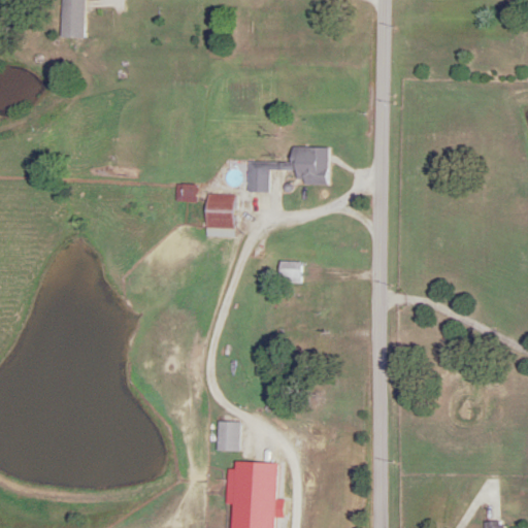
[(59,0),(59,38),(83,38),(81,0),(59,0)]
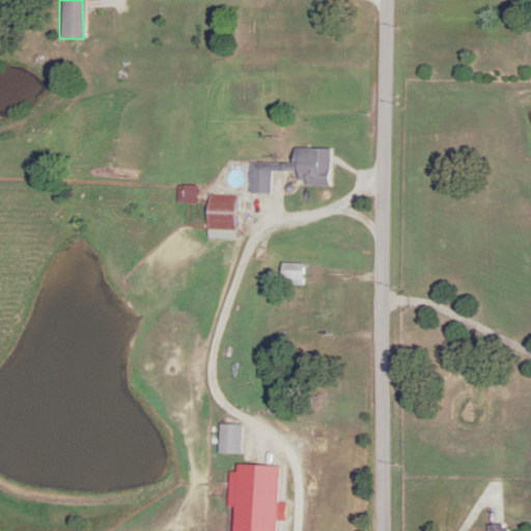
[(249,164),(248,194),(269,194),(269,171),(294,171),(294,185),(328,186),(329,149),(291,149),(291,165),(249,164)]
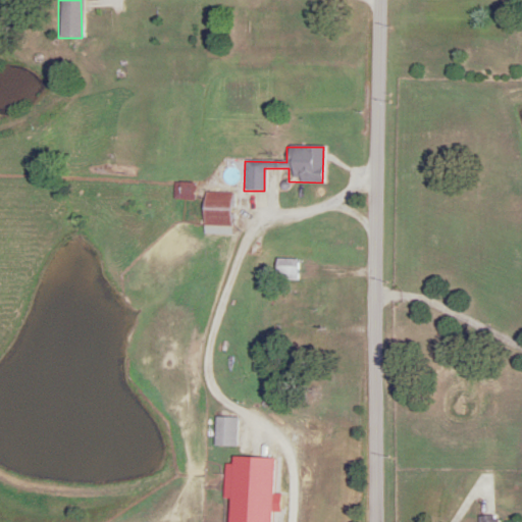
[(201,236),(229,236),(229,193),(201,193),(201,236)]
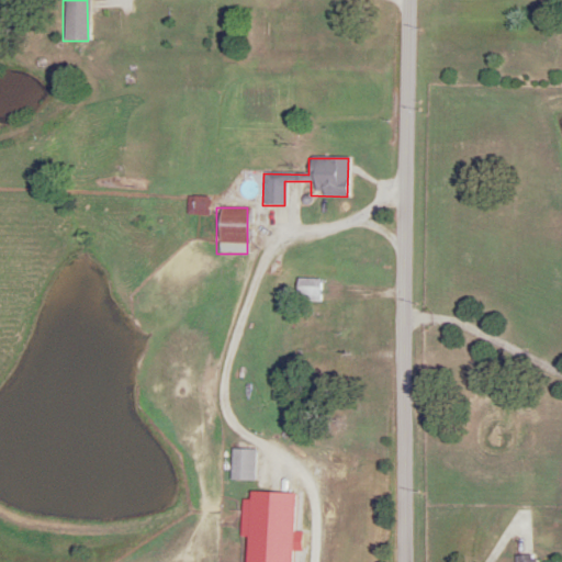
[(319,303),(319,280),(294,280),(294,303),(319,303)]
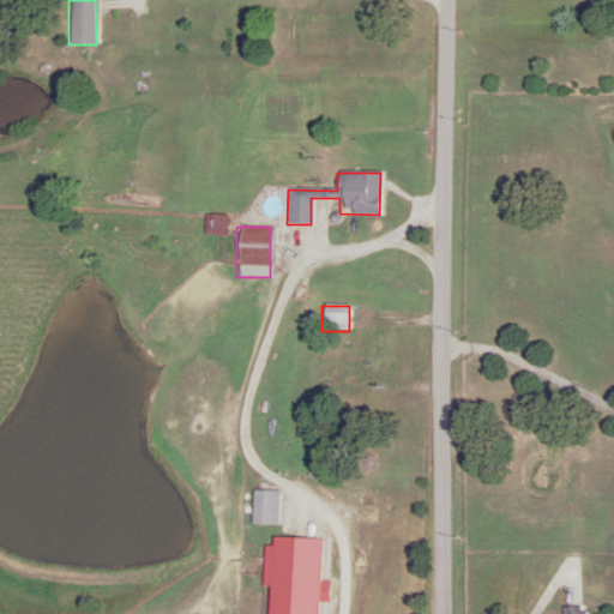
[(251,527),(277,527),(277,493),(251,493),(251,527)]
